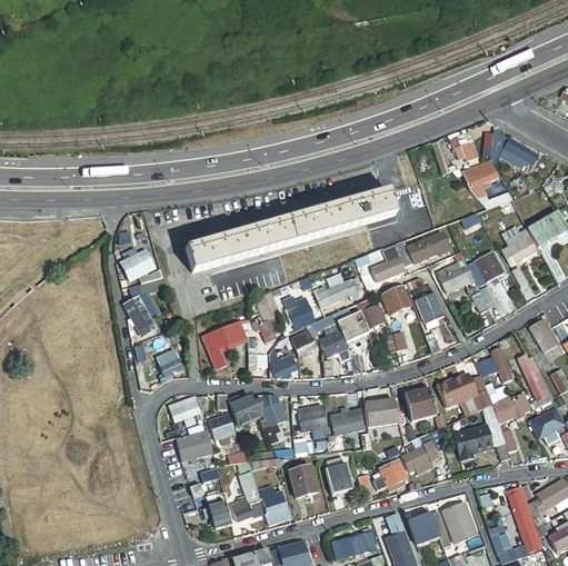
[(496,8),(482,12),(485,18),(497,13),(496,8)]
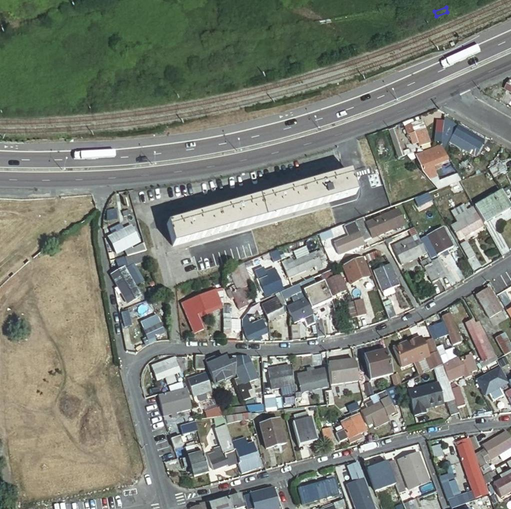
[(435,140),(441,141),(443,116),(437,116),(435,140)]
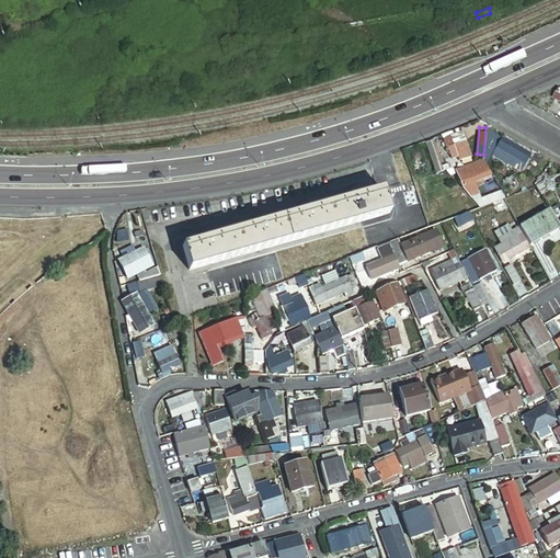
[(530,152),(486,127),(483,155),(483,156),(484,158),(490,155),(491,154),(511,163),(507,170),(513,177),(515,179),(530,152)]
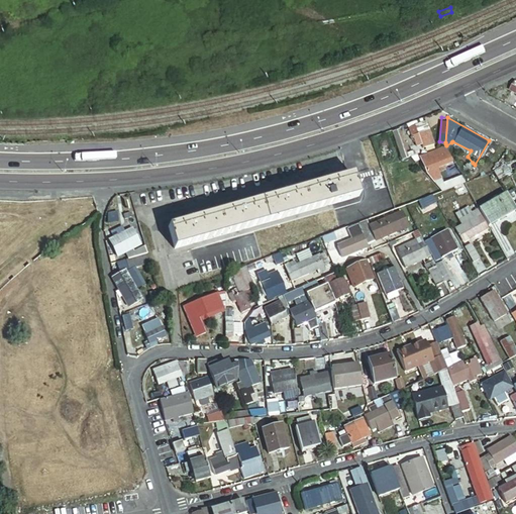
[(425,129),(429,143),(434,141),(430,128),(427,119),(420,122),(421,124),(416,126),(418,132),(425,129)]
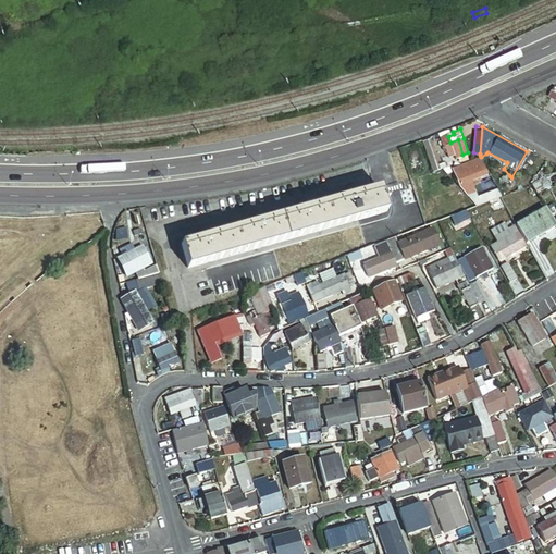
[(455,154),(456,157),(462,155),(458,139),(451,143),(445,144),(448,154),(454,151),(455,154)]
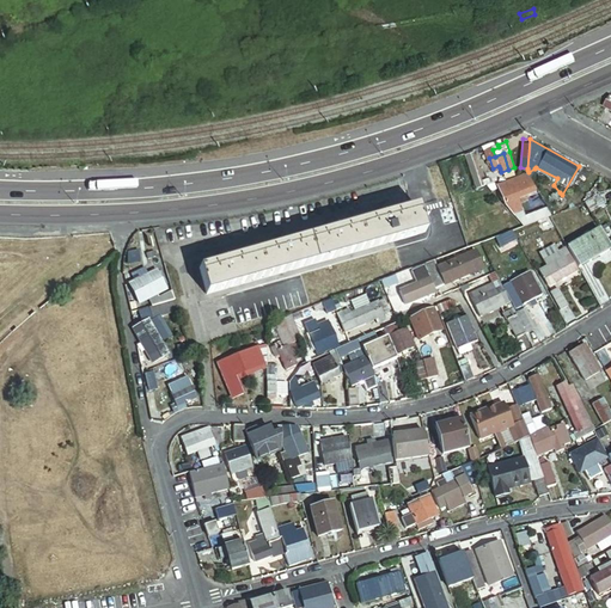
[(503,202),(515,216),(525,213),(518,196),(536,190),(532,180),(525,172),(498,183),(503,202)]
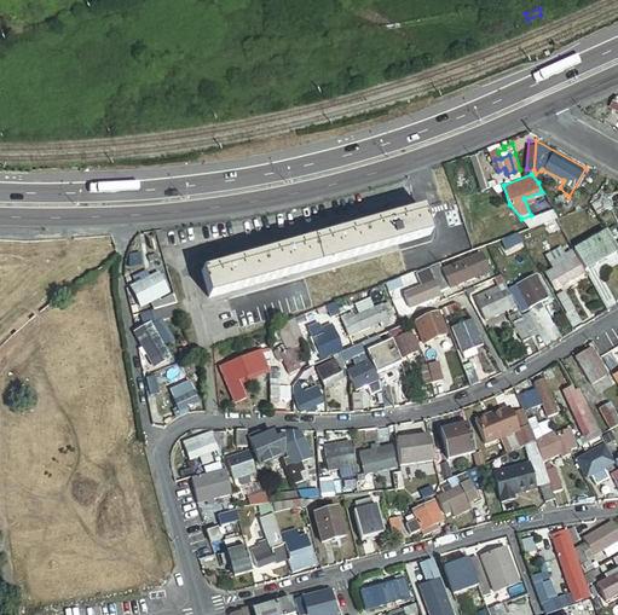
[(605,193),(590,202),(590,203),(596,212),(611,203),(605,193)]
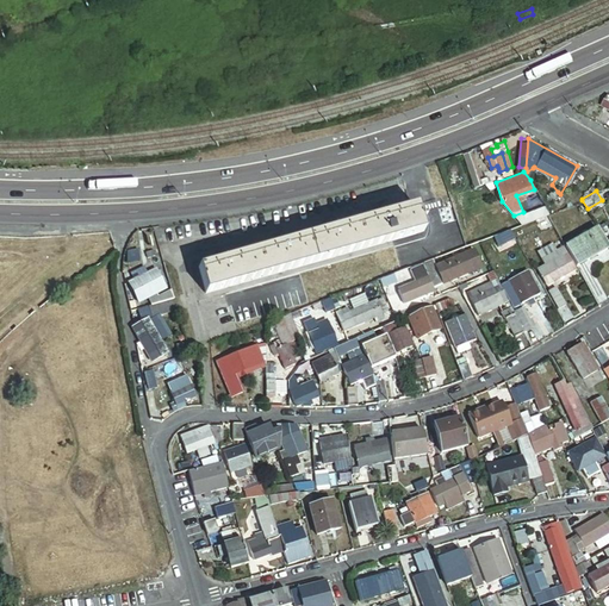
[(588,208),(582,200),(576,204),(582,214),(589,211),(588,208)]
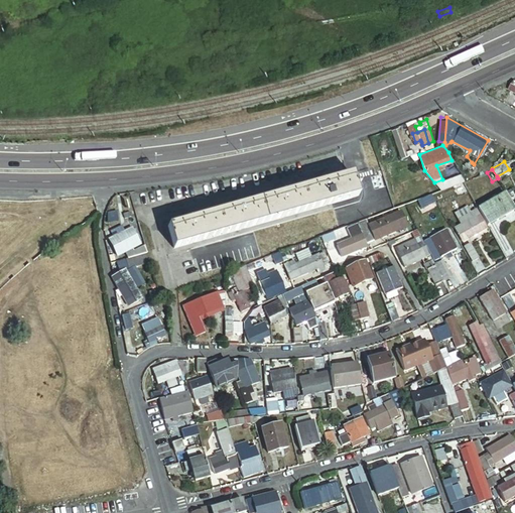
[(355,182),(352,171),(326,179),(326,177),(317,179),(318,181),(283,191),(283,189),(276,191),(277,194),(242,203),(241,202),(234,204),(235,206),(192,217),(191,216),(184,217),(185,220),(167,225),(173,246),(358,194),(356,185),(359,184),(358,181),(355,182)]
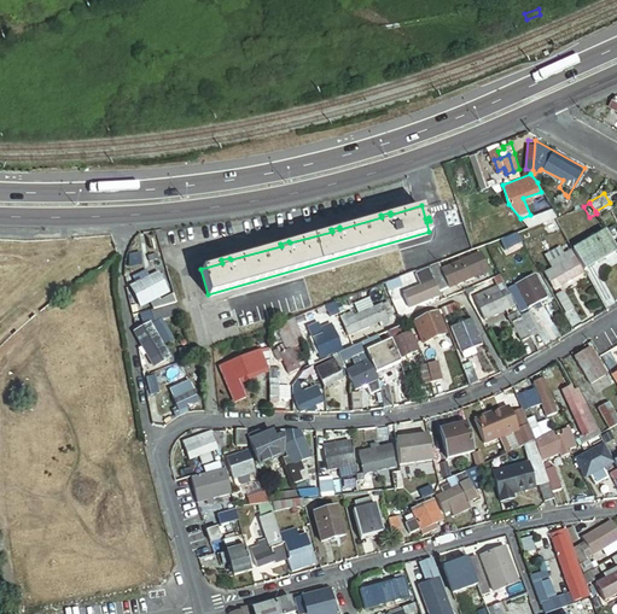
[(554,215),(551,209),(551,208),(530,215),(521,218),(527,226),(528,224),(553,215),(554,215)]
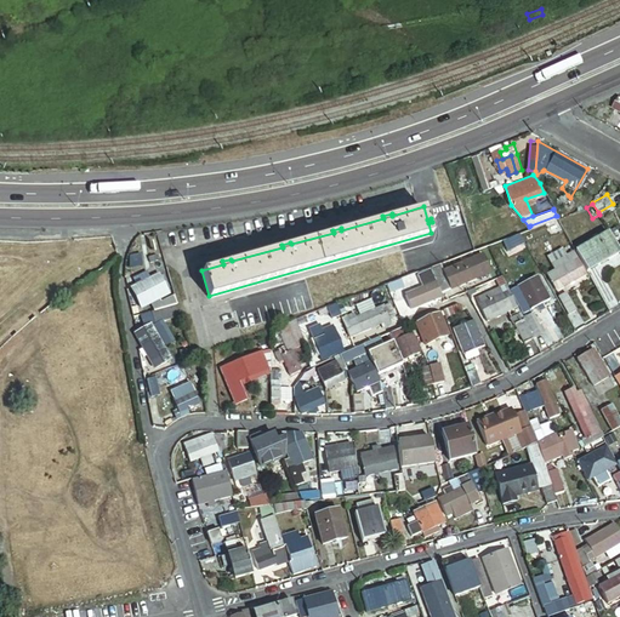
[(568,215),(562,218),(569,232),(576,228),(568,215)]
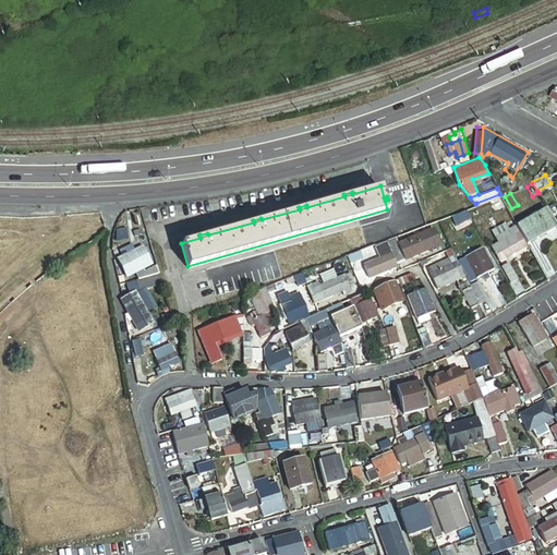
[(499,194),(476,203),(480,209),(501,202),(499,194)]
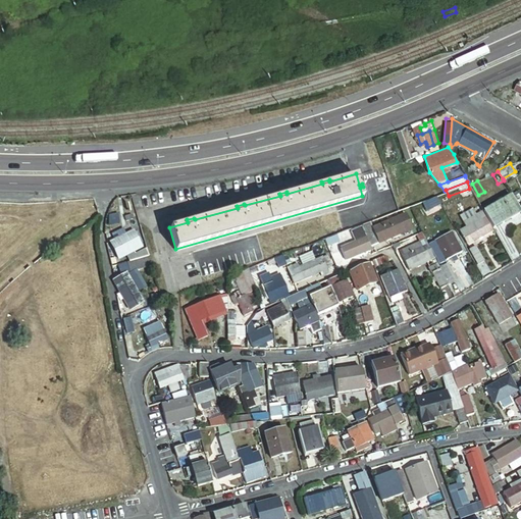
[(519,195),(516,190),(511,193),(514,198),(519,195)]
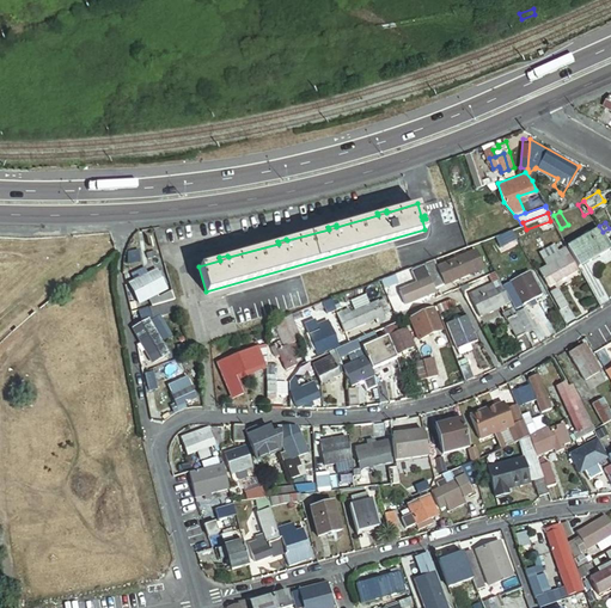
[(582,235),(567,245),(578,264),(610,245),(603,232),(599,226),(590,232),(587,227),(580,231),(582,235)]
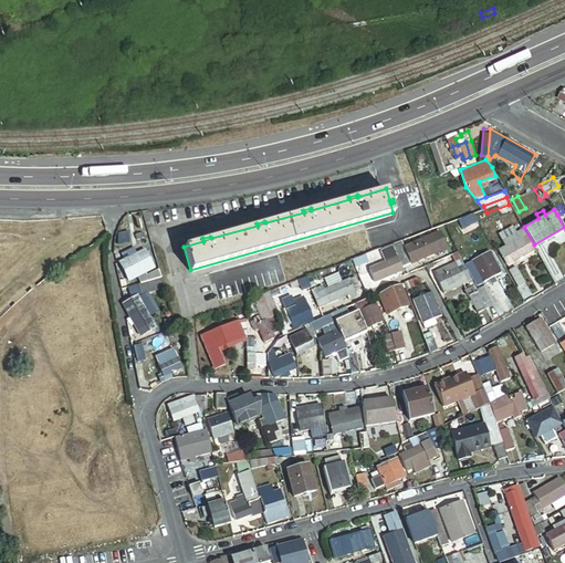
[(474,214),(461,219),(464,226),(477,220),(474,214)]
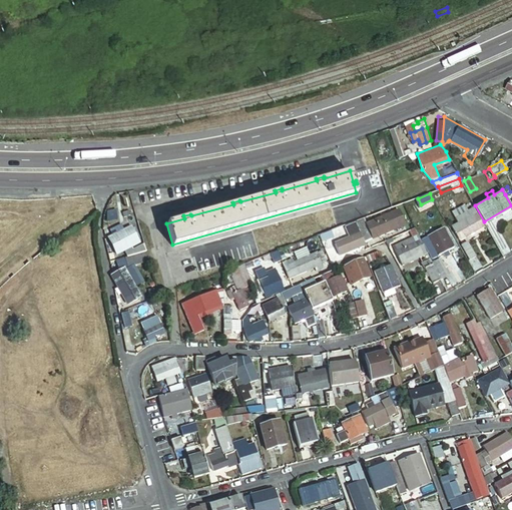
[(483,223),(475,209),(470,213),(467,209),(456,216),(458,219),(451,223),(459,237),(468,232),(470,236),(473,234),(471,230),(483,223)]
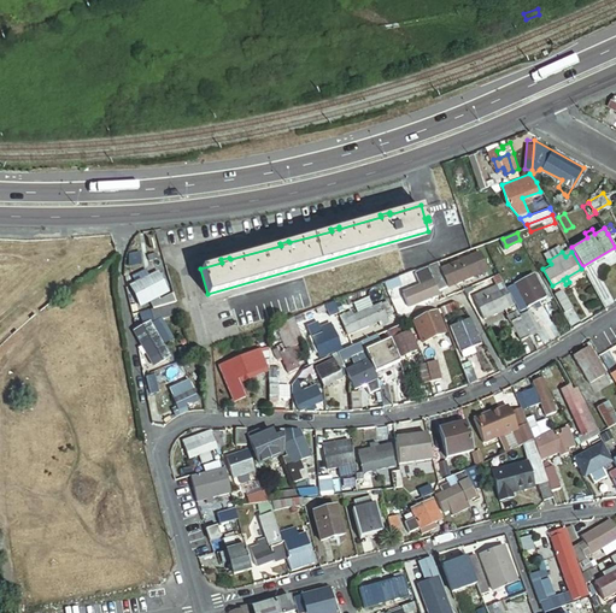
[(438,261),(427,265),(433,278),(438,289),(477,271),(470,254),(440,266),(438,261)]
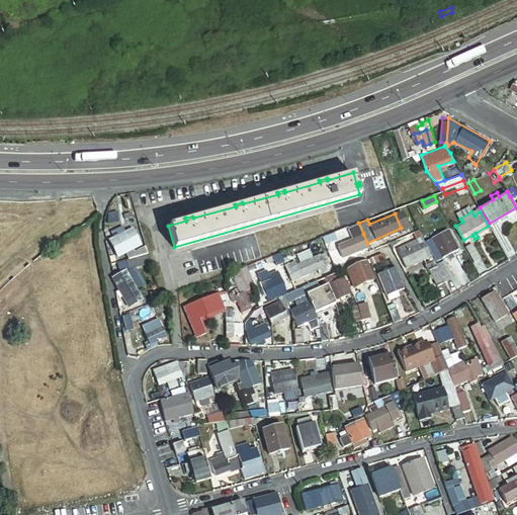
[(366,246),(368,245),(367,243),(363,234),(358,223),(347,228),(351,237),(338,243),(343,255),(366,246)]
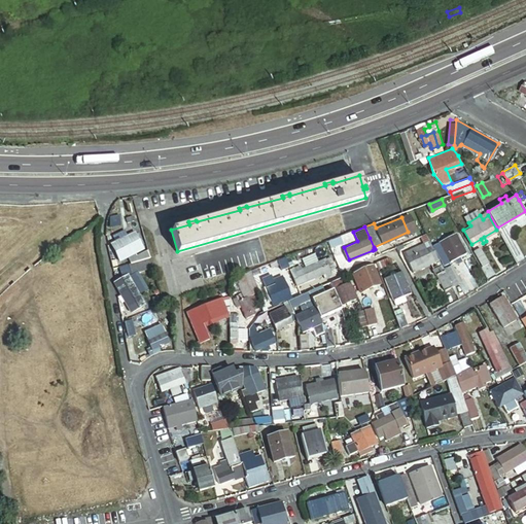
[(134,231),(111,242),(118,258),(142,246),(134,231)]
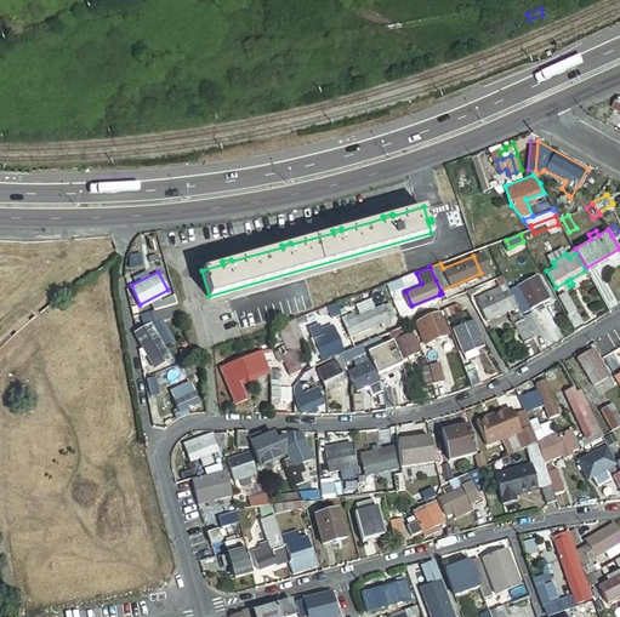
[(487,318),(517,303),(501,273),(495,276),(499,285),(477,296),(487,318)]
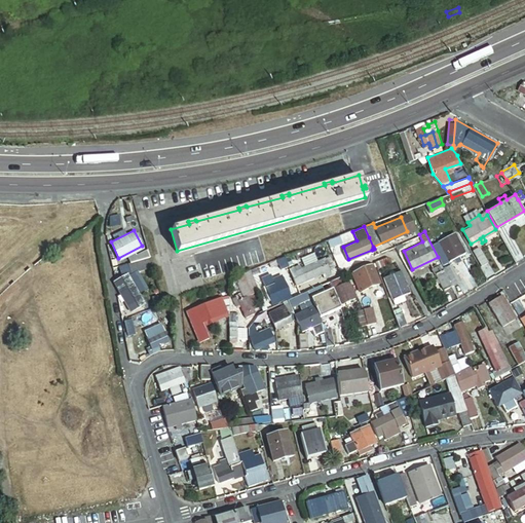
[(454,231),(438,239),(448,260),(453,257),(456,261),(460,259),(458,255),(464,252),(454,231)]
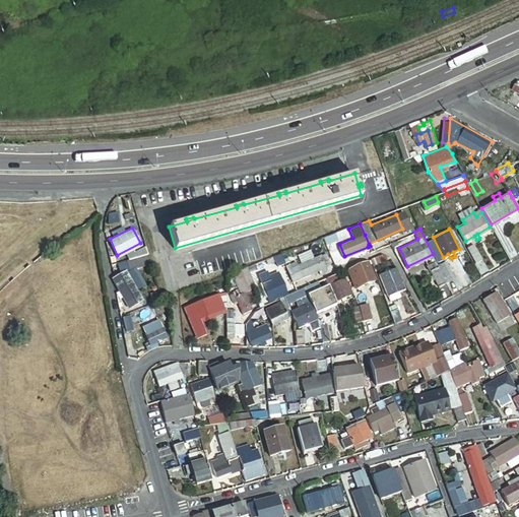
[(481,255),(473,242),(466,246),(474,259),(481,255)]
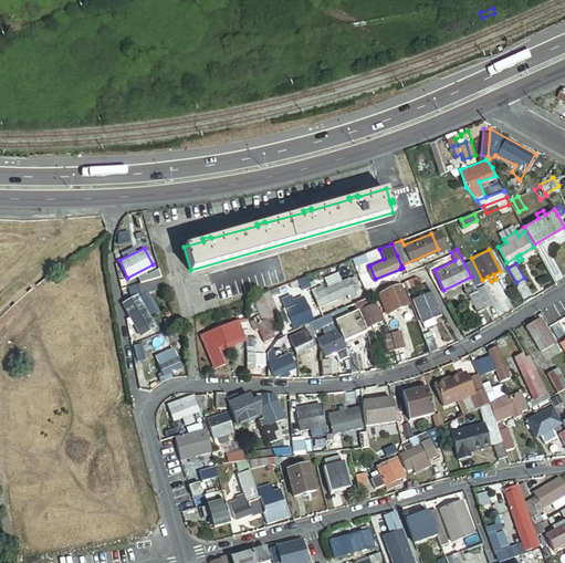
[(139,281),(161,274),(159,267),(138,275),(139,281)]
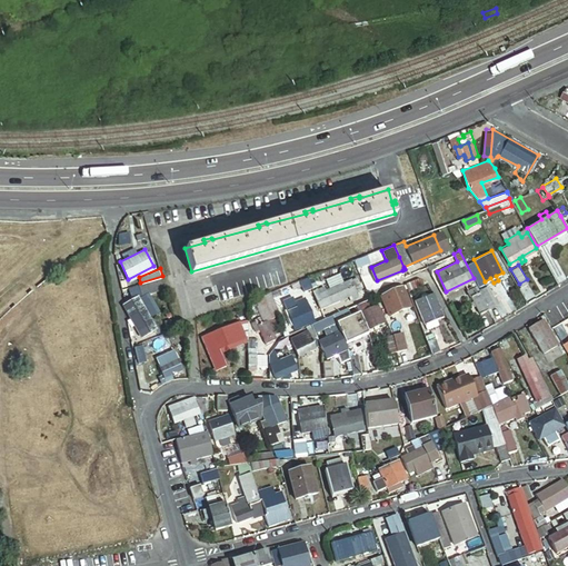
[(346,296),(347,299),(358,295),(356,291),(361,288),(357,276),(341,283),(326,289),(324,285),(312,289),(320,307),(346,296)]
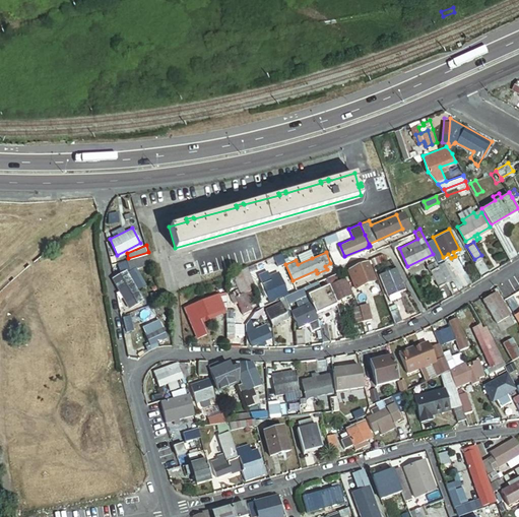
[(373,264),(390,256),(382,253),(371,258),(373,264)]
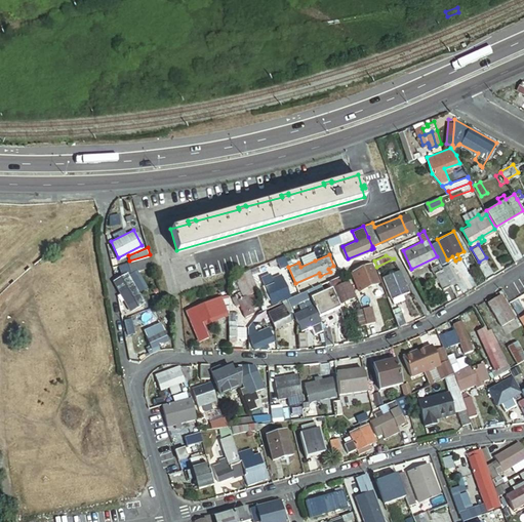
[(149,256),(128,263),(131,271),(151,265),(149,256)]
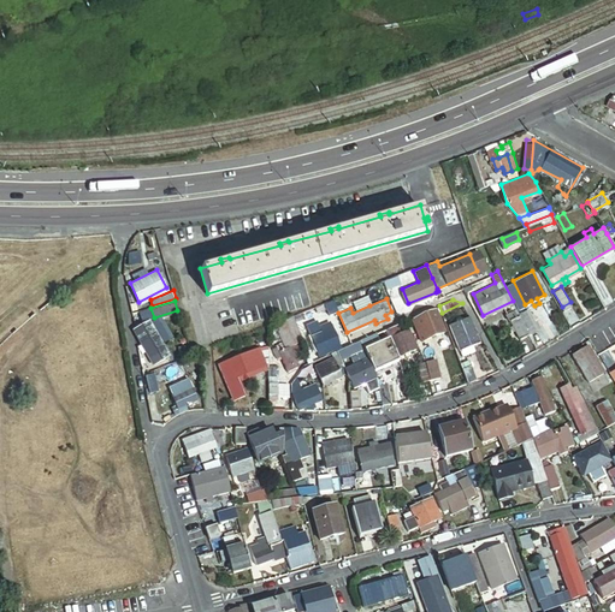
[(367,301),(350,308),(353,313),(370,306),(367,301)]
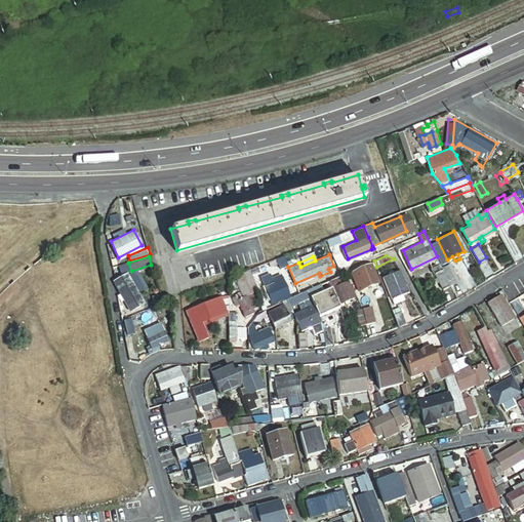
[(370,262),(351,270),(359,289),(378,281),(370,262)]
